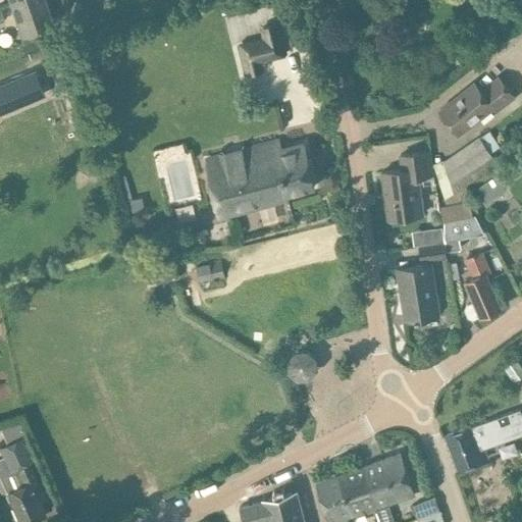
[(43,0),(17,0),(8,3),(18,36),(52,23),(43,0)]
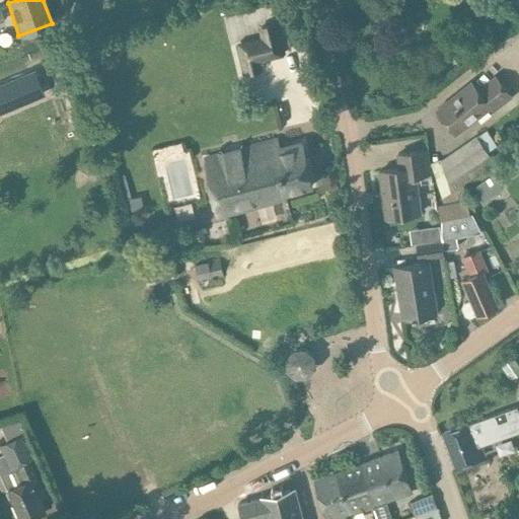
[(286,55),(279,22),(258,26),(261,36),(235,43),(242,74),(263,70),(261,60),(286,55)]
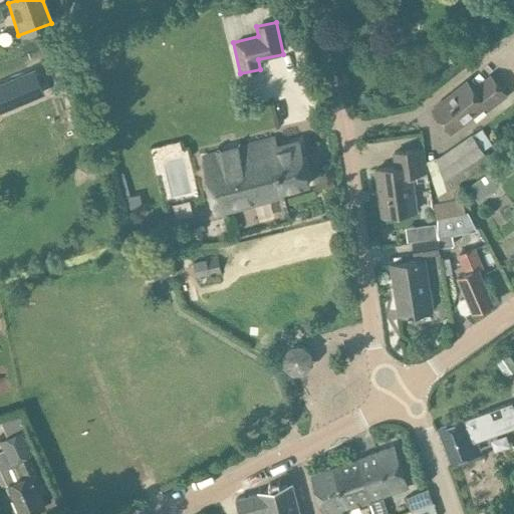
[(0,98),(1,102),(40,86),(33,68),(0,81),(0,98)]
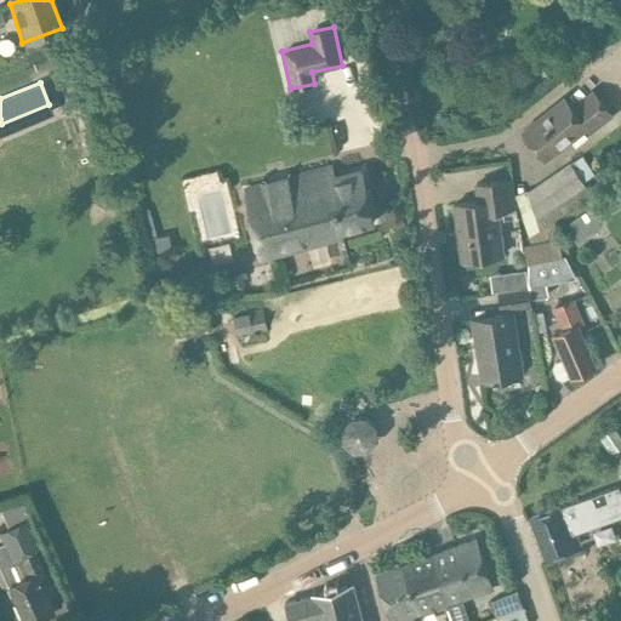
[(584,85),(564,101),(542,117),(523,131),(546,160),(586,127),(590,132),(609,118),(592,95),(584,85)]
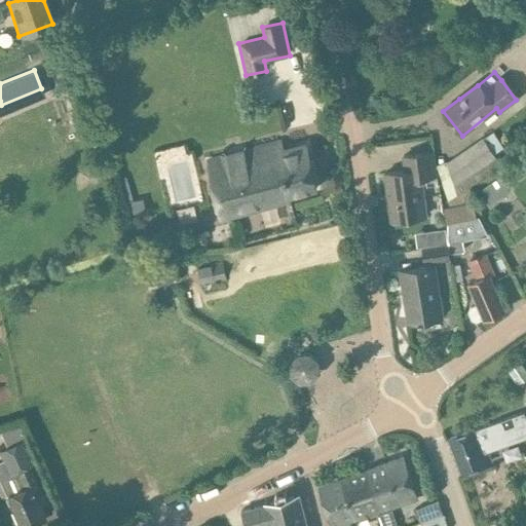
[(502,146),(493,132),(447,162),(437,165),(449,207),(474,200),(470,188),(501,164),(493,153),(502,146)]
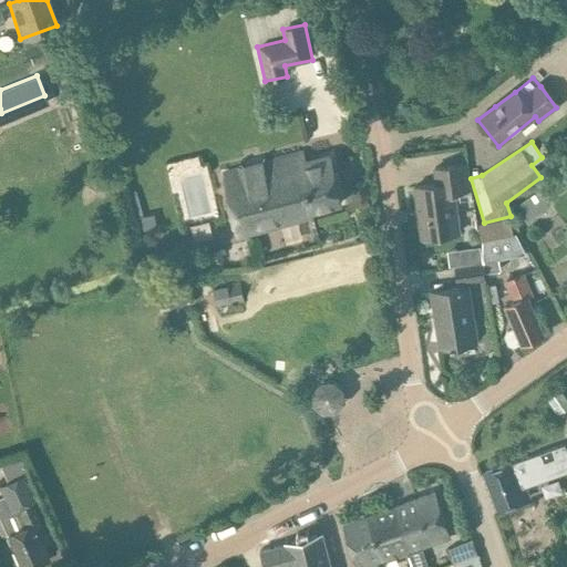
[(239,232),(290,219),(312,215),(311,210),(341,203),(330,155),(300,163),(298,154),(225,171),(239,232)]
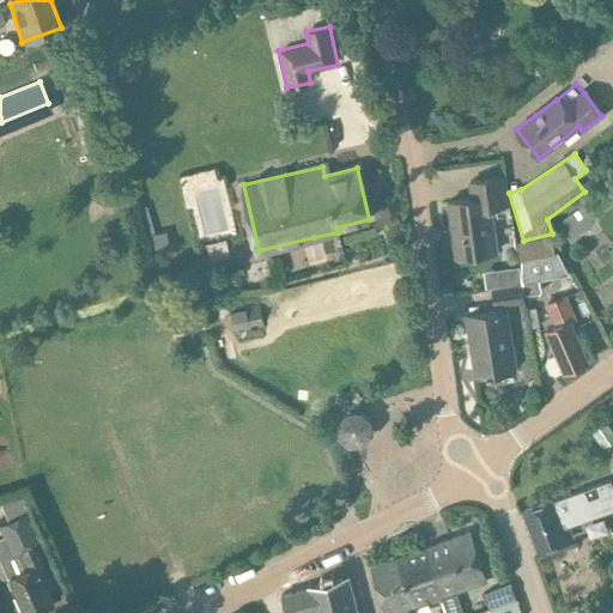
[(456,258),(480,254),(484,254),(498,252),(492,205),(509,202),(505,177),(469,182),(472,199),(449,201),(456,258)]
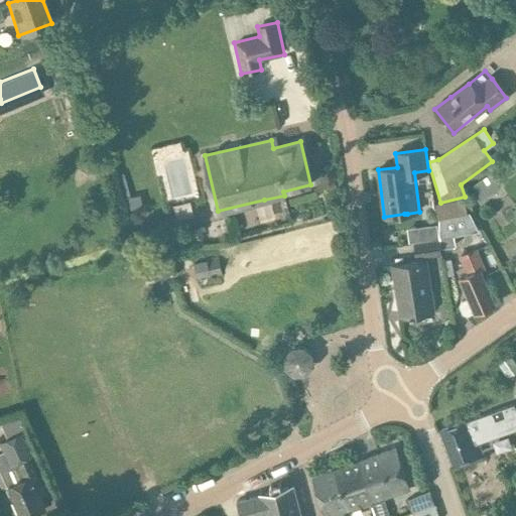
[(490,174),(473,186),(482,201),(499,188),(490,174)]
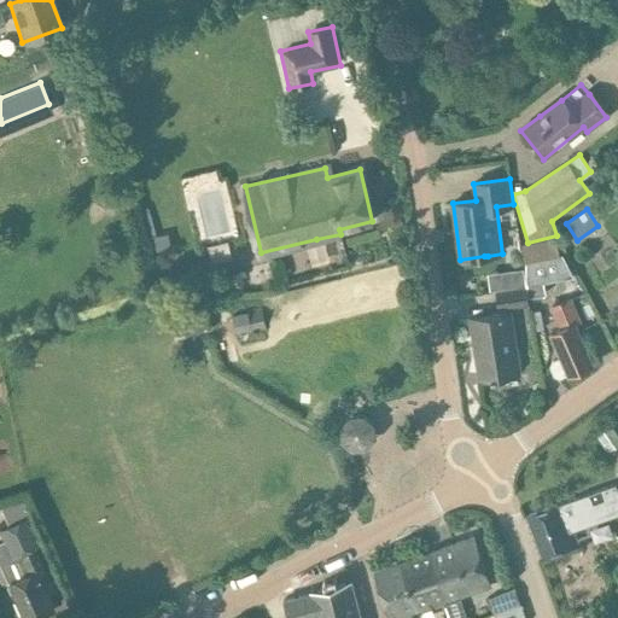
[(157,235),(153,237),(157,251),(172,249),(168,233),(157,235)]
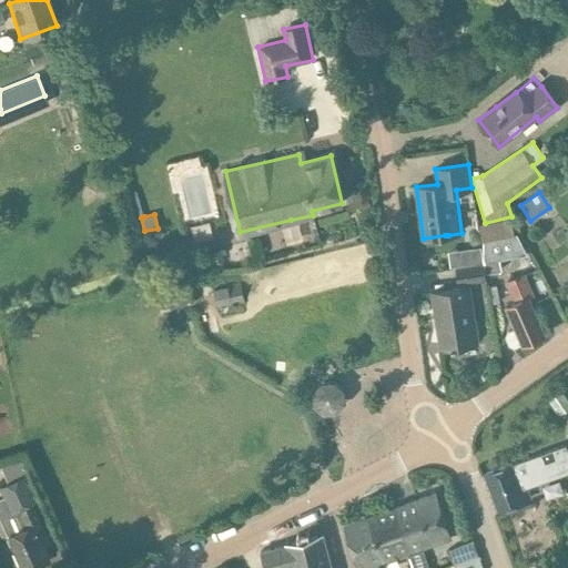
[(498,221),(482,225),(479,225),(484,245),(515,239),(510,219),(498,221)]
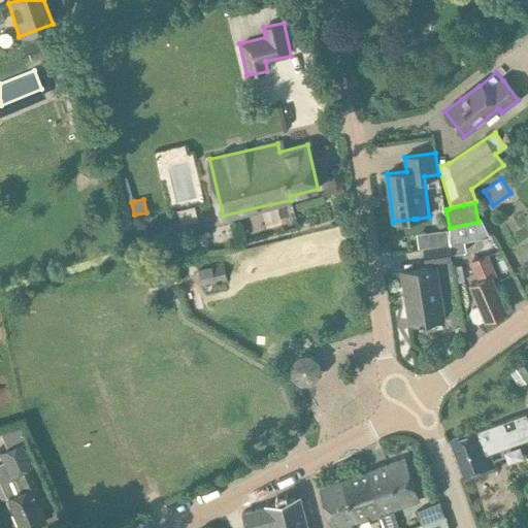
[(206,232),(195,236),(198,245),(208,243),(206,232)]
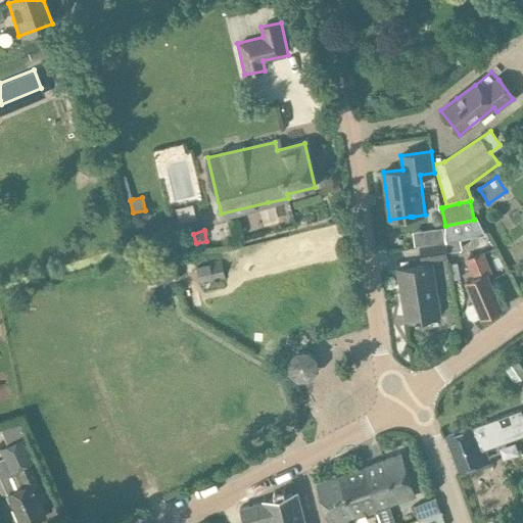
[(444,242),(422,245),(424,262),(446,257),(444,242)]
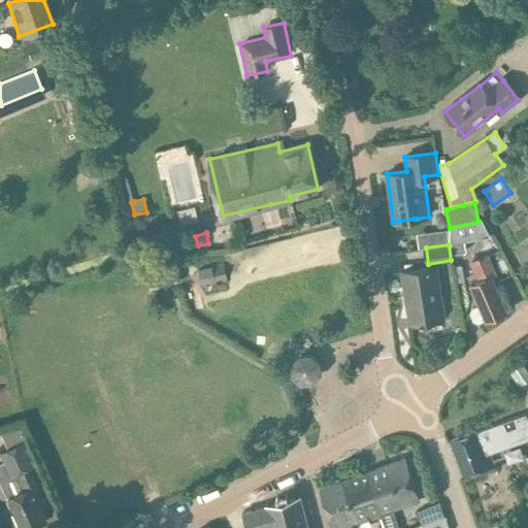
[(142,246),(130,250),(132,259),(144,257),(142,246)]
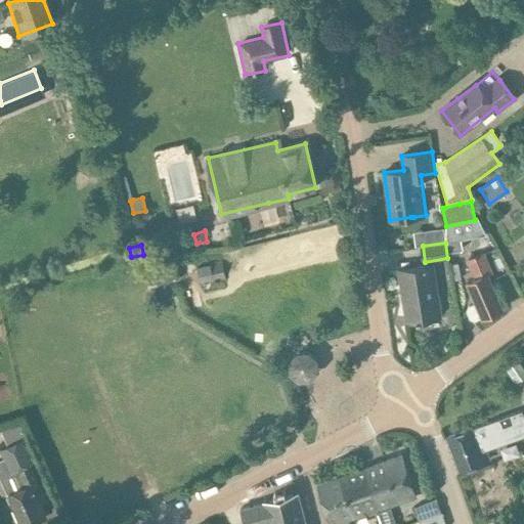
[(468,282),(476,304),(469,307),(467,311),(470,318),(474,319),(482,316),(483,318),(503,310),(487,275),(491,273),(483,253),(469,260),(477,278),(468,282)]
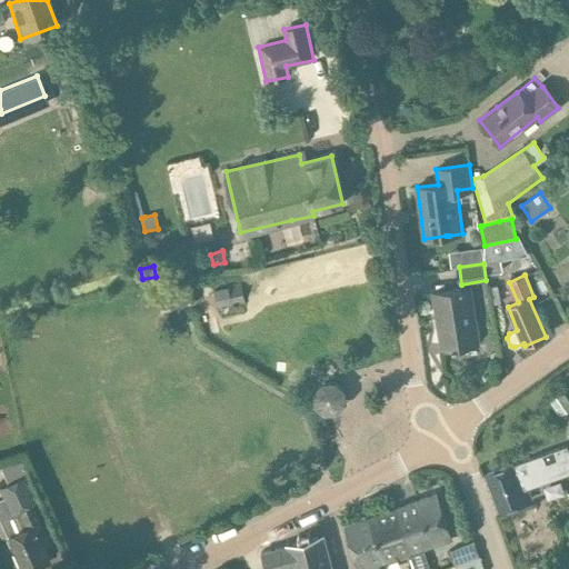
[(241,286),(213,292),(218,309),(246,302),(241,286)]
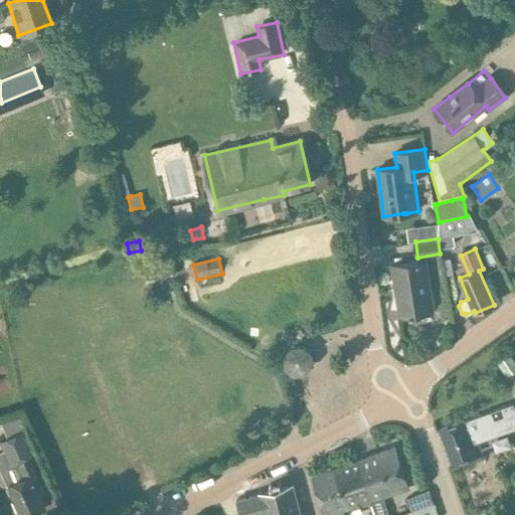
[(425,261),(391,266),(399,316),(409,314),(410,316),(414,315),(413,313),(434,310),(425,261)]
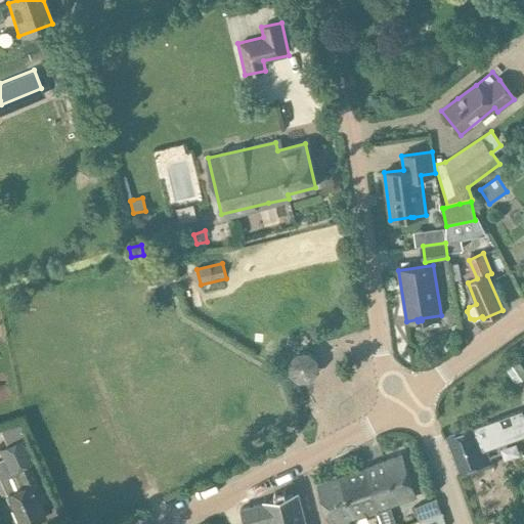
[(297,352),(290,361),(291,373),(299,380),(310,379),(317,370),(317,359),(308,352),(297,352)]
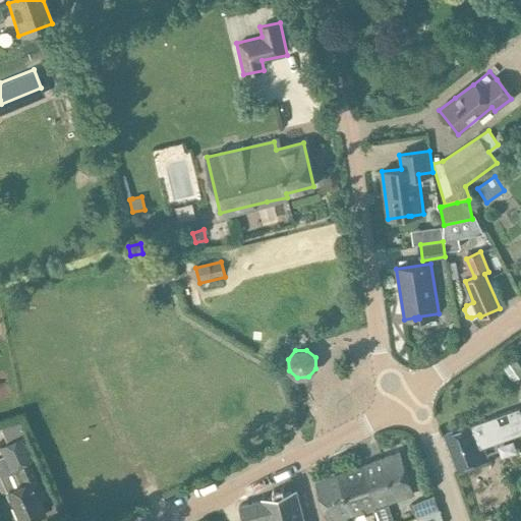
[(520,366),(516,359),(504,367),(513,382),(520,375),(520,366)]
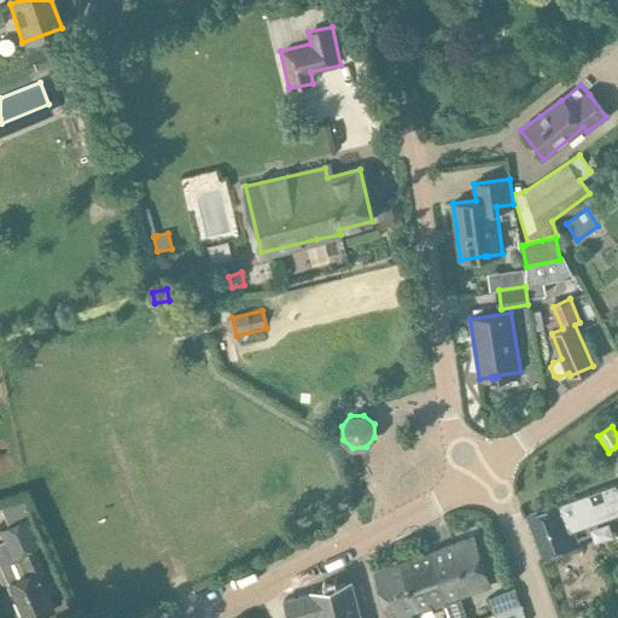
[(542,555),(577,542),(572,530),(617,513),(617,491),(616,484),(528,516),(542,555)]
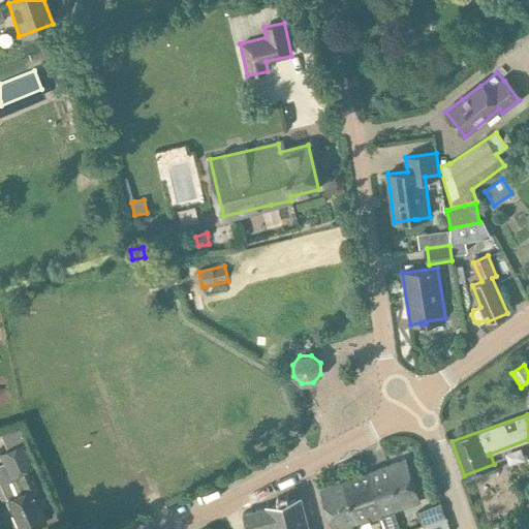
[(8,448),(0,452),(4,462),(11,477),(19,474),(36,466),(25,441),(8,448)]
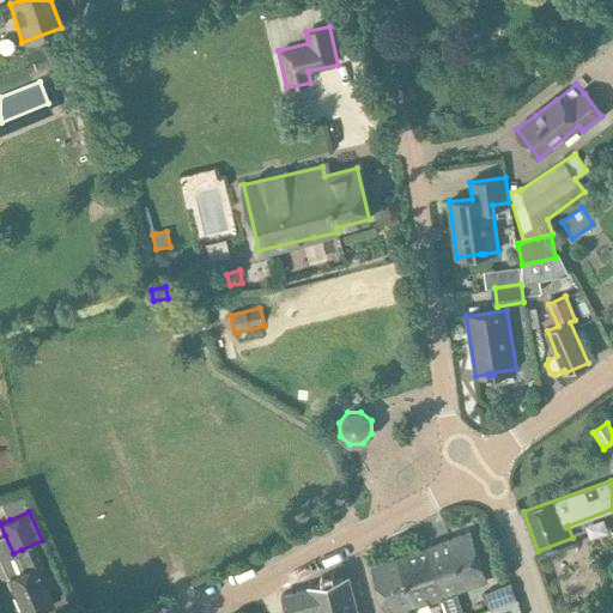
[(420,550),(437,599),(487,581),(471,533),(420,550)]
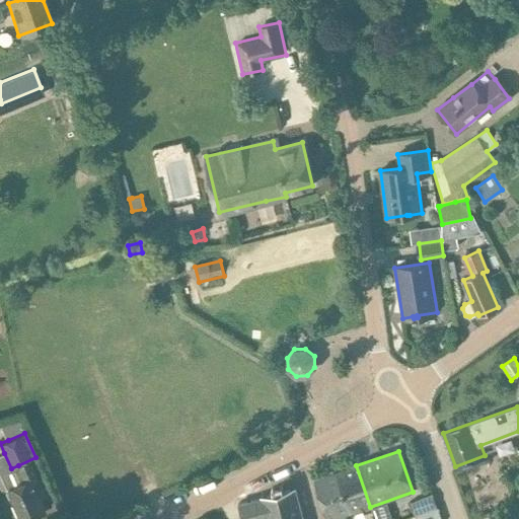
[(30,462),(19,467),(25,482),(8,490),(21,518),(24,518),(46,510),(40,497),(45,495),(30,462)]
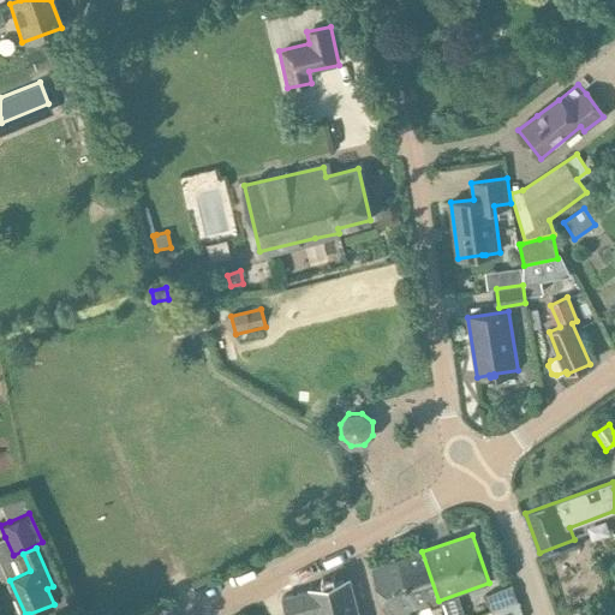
[(395,614),(439,601),(422,551),(371,568),(387,614),(395,614)]
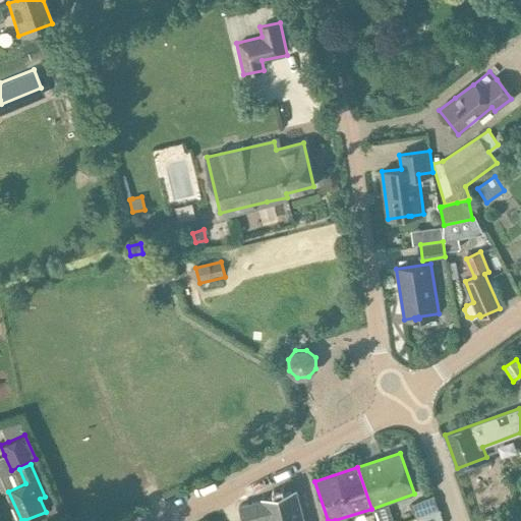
[(303,520),(296,490),(263,499),(263,500),(239,506),(242,520),(303,520)]
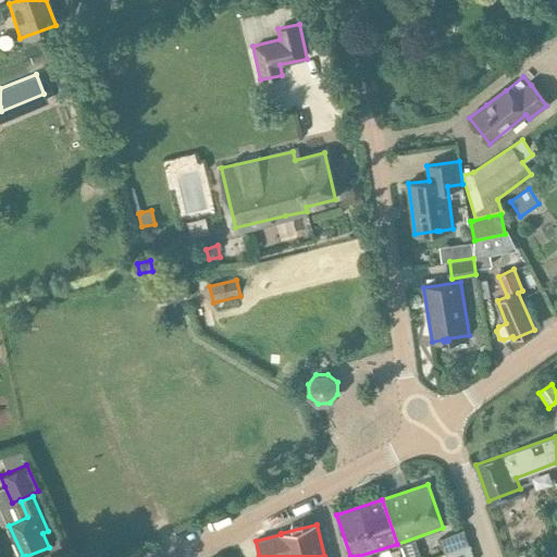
[(465,530),(441,539),(445,553),(469,544),(465,530)]
